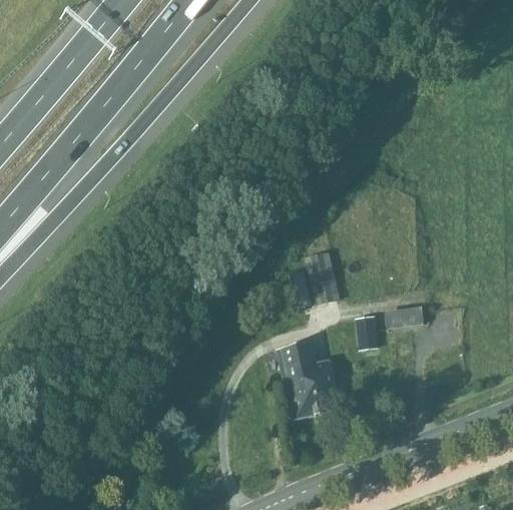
[(329,252),(305,258),(315,305),(339,300),(329,252)]
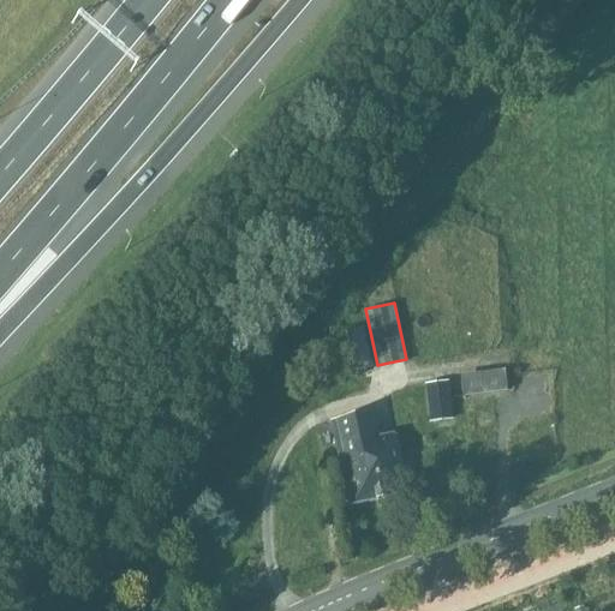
[(461,379),(464,395),(506,389),(505,373),(461,379)]
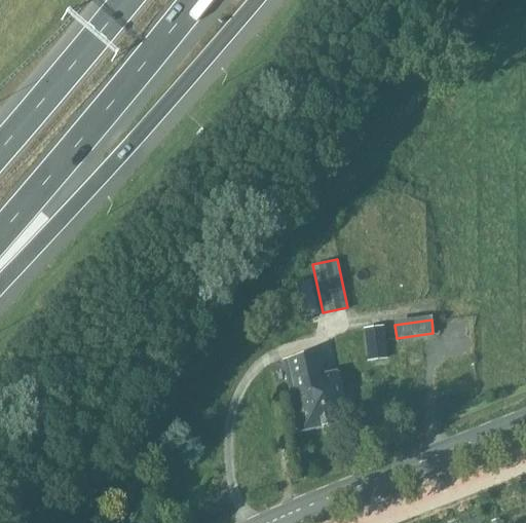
[(382,326),(364,328),(366,343),(384,341),(382,326)]
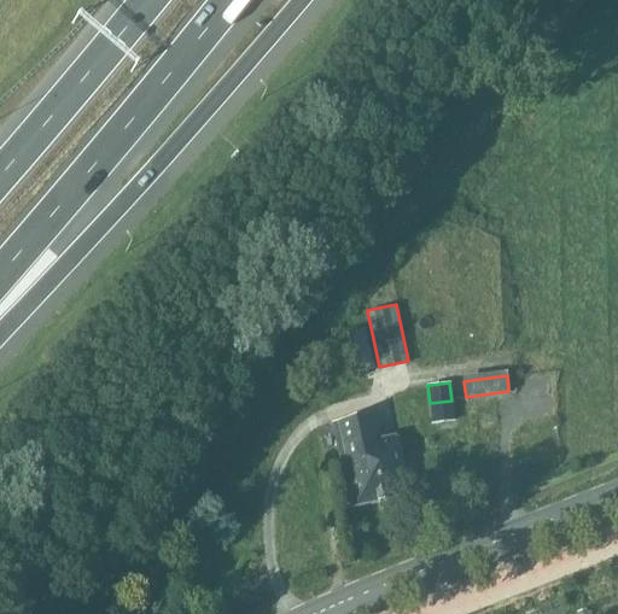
[(452,401),(430,403),(432,420),(453,417),(452,401)]
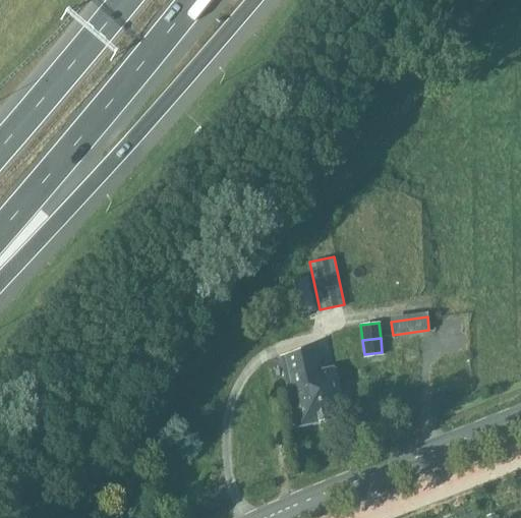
[(281,355),(291,402),(296,425),(346,414),(344,405),(338,378),(335,366),(322,369),(321,366),(320,366),(315,348),(281,355)]
